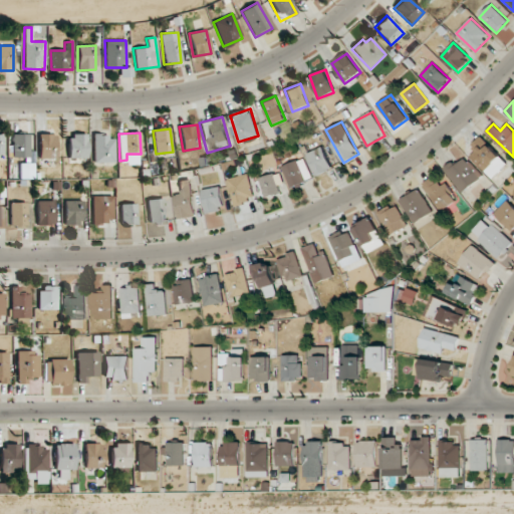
[(86,159),(86,134),(69,134),(68,159),(86,159)]
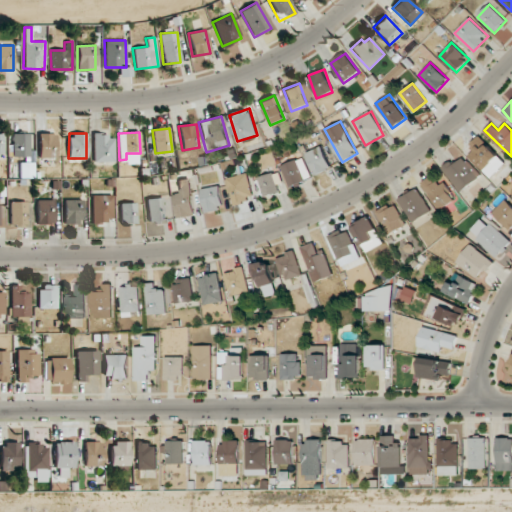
[(39,158),(56,158),(56,134),(38,134),(39,158)]
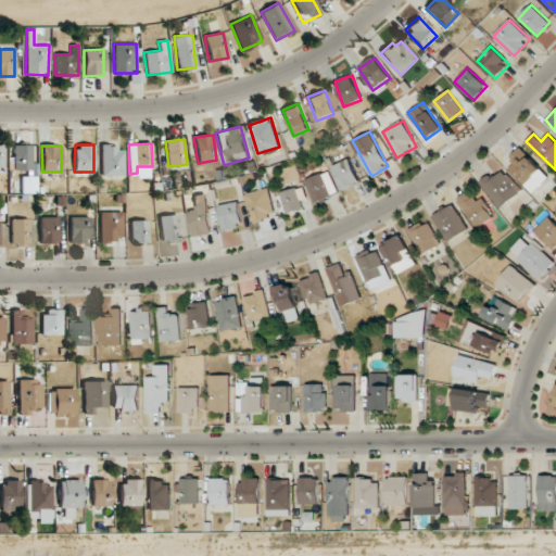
[(124,176),(123,147),(101,147),(101,176),(124,176)]
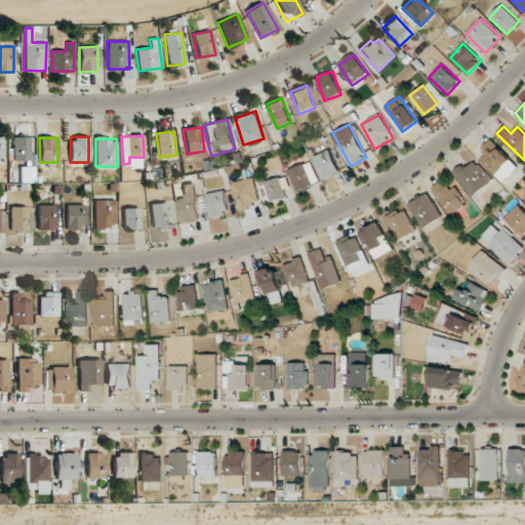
[(502,183),(518,167),(491,139),(481,149),(486,154),(480,159),(502,183)]
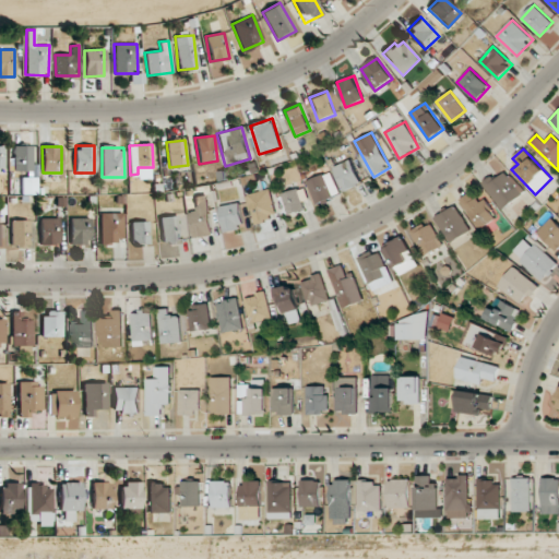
[(333,167),(345,191),(363,182),(352,158),(333,167)]
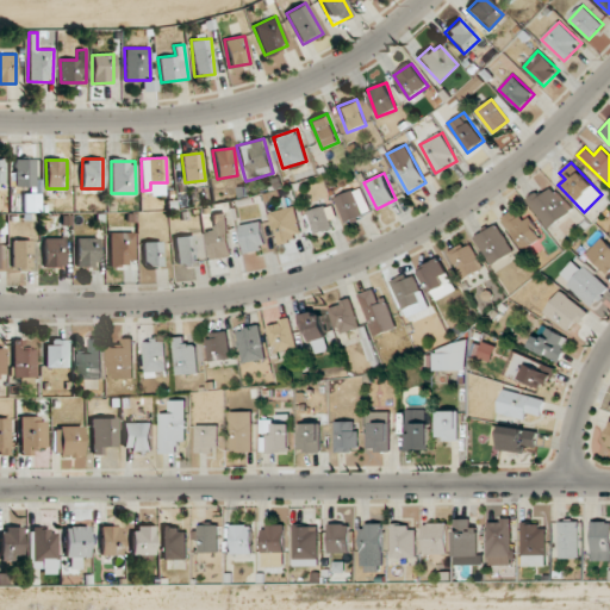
[(528,201),(548,229),(572,211),(552,184),(528,201)]
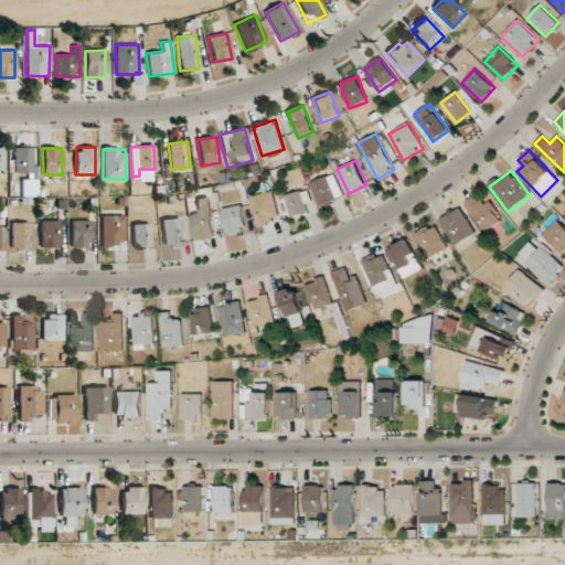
[(344,195),(334,173),(311,183),(320,205),(344,195)]
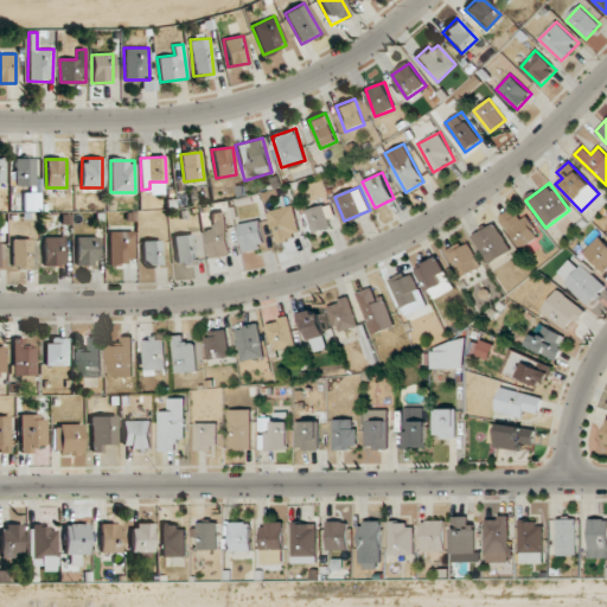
[(38,192),(23,193),(23,204),(38,204),(38,192)]
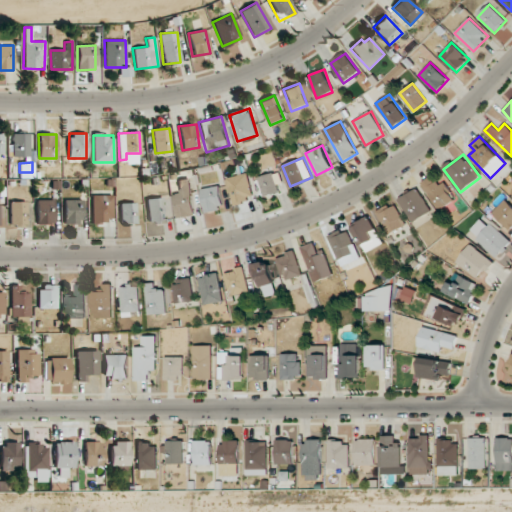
[(227,179),(234,204),(255,198),(247,173),(227,179)]
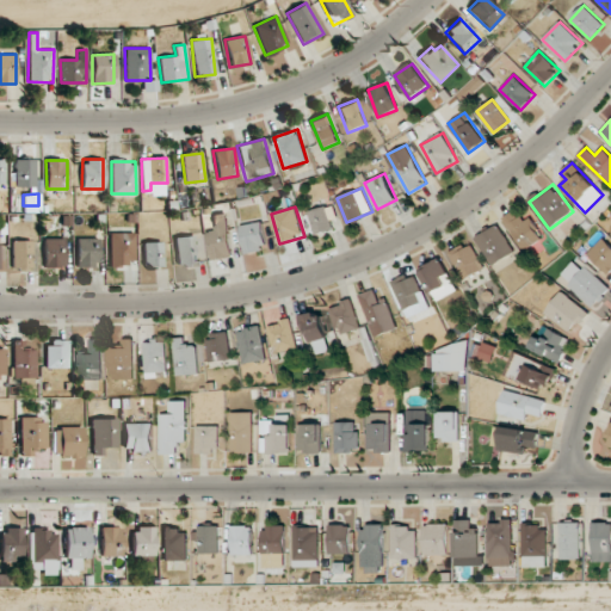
[(333,230),(327,207),(309,211),(315,235),(333,230)]
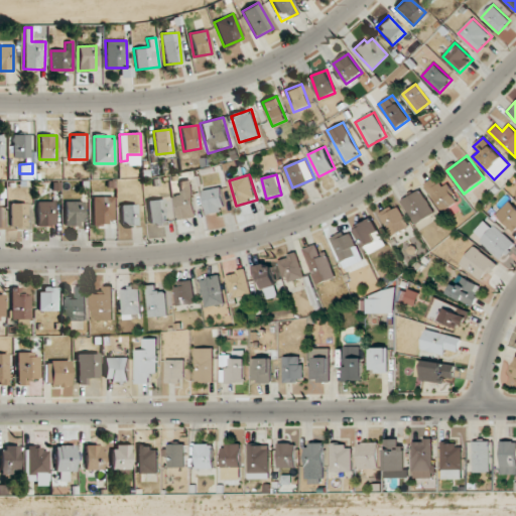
[(441,211),(458,201),(445,181),(438,186),(433,178),(424,184),(441,211)]
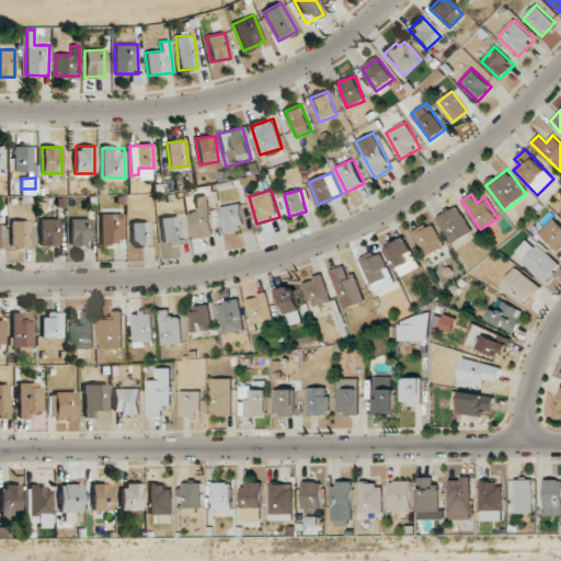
[(197,212),(191,213),(195,239),(214,236),(207,195),(195,197),(197,212)]
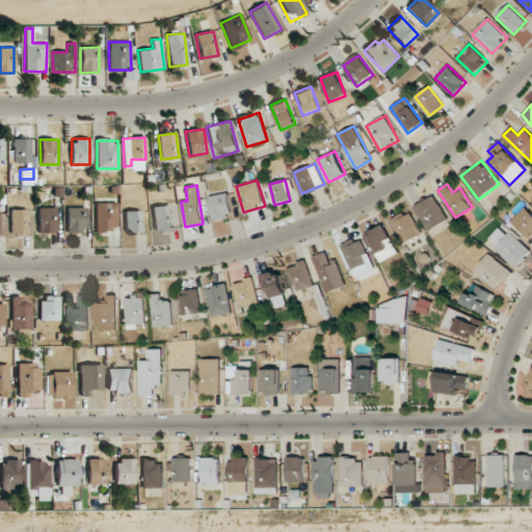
[(212,219),(232,217),(229,193),(210,195),(212,219)]
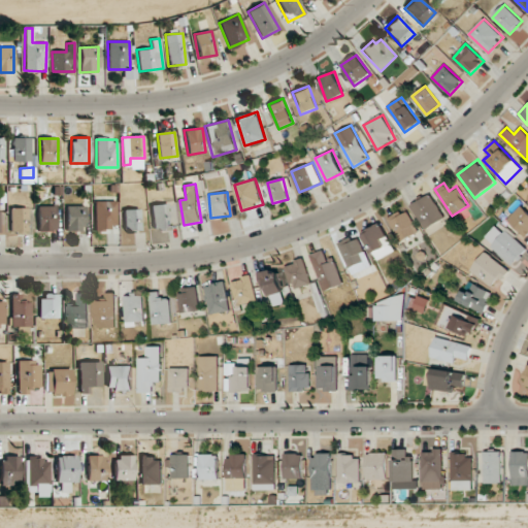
[(411,205),(426,229),(444,218),(430,194),(411,205)]
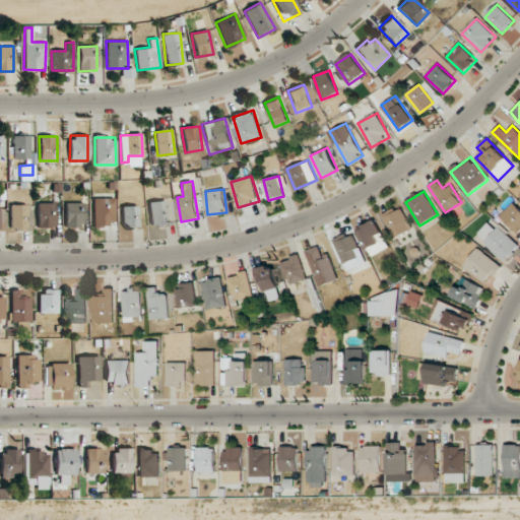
[(115,224),(114,198),(92,198),(93,225),(115,224)]
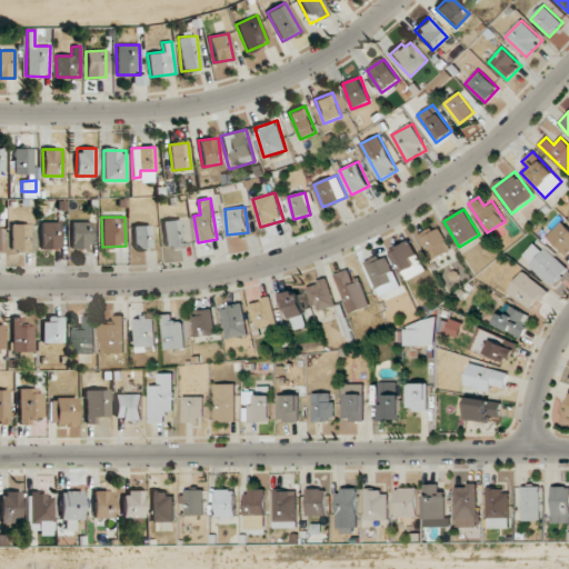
[(163,221),(165,248),(183,247),(182,220),(163,221)]
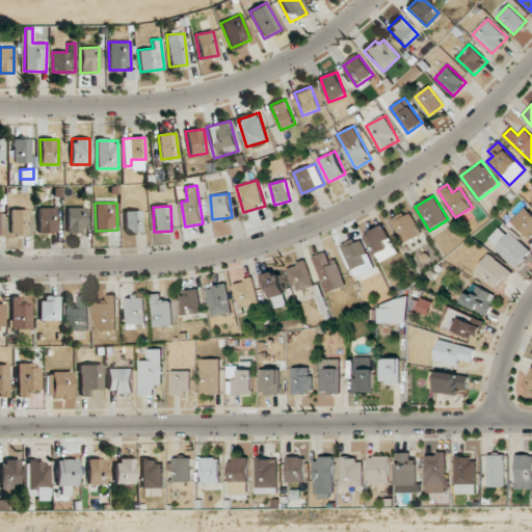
[(531,213),(525,207),(512,221),(531,239),(531,237),(531,213)]
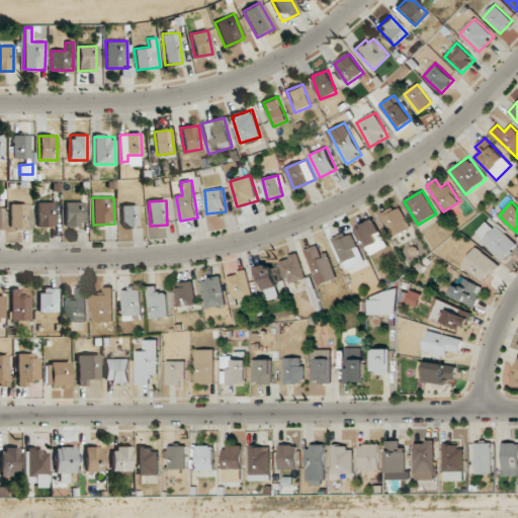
[(55,202),(36,202),(37,227),(55,227),(55,202)]
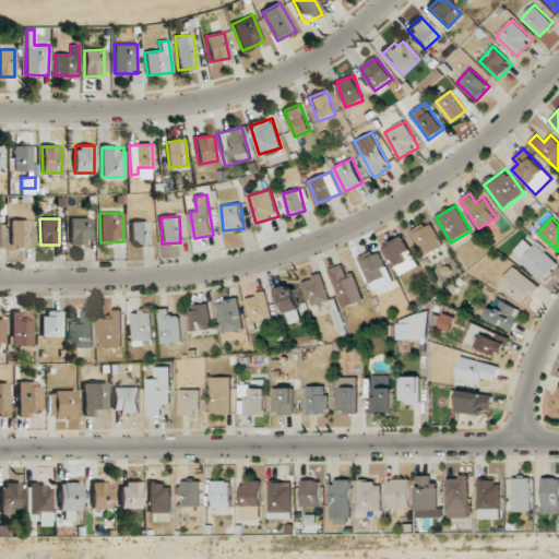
[(70,245),(90,245),(91,218),(70,218),(70,245)]
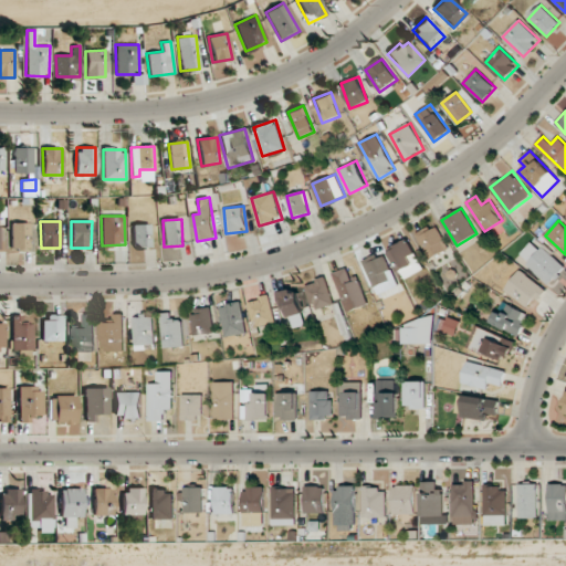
[(30,223),(11,223),(11,250),(29,250),(30,223)]
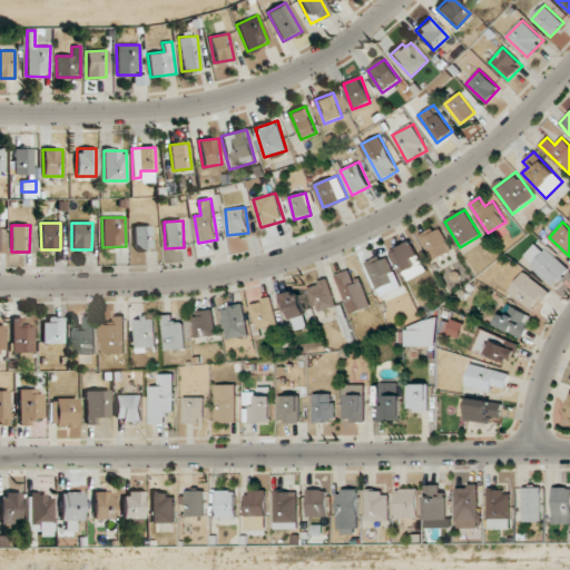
[(151,226),(134,226),(135,249),(151,248),(151,226)]
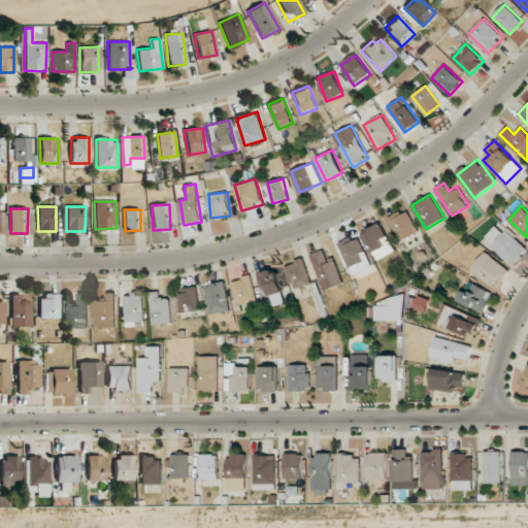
[(406,209),(389,220),(400,241),(419,232),(406,209)]
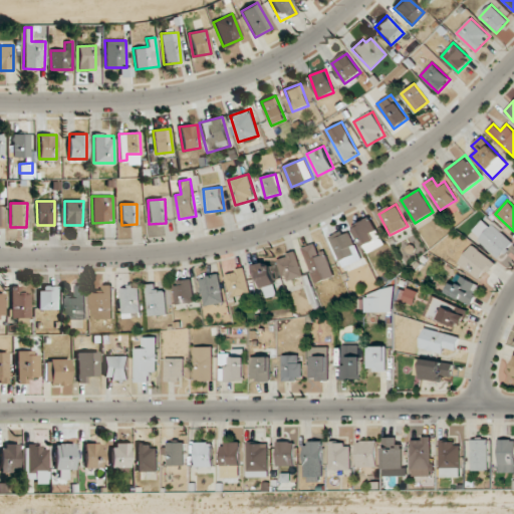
[(384,244),(370,218),(353,227),(367,253),(384,244)]
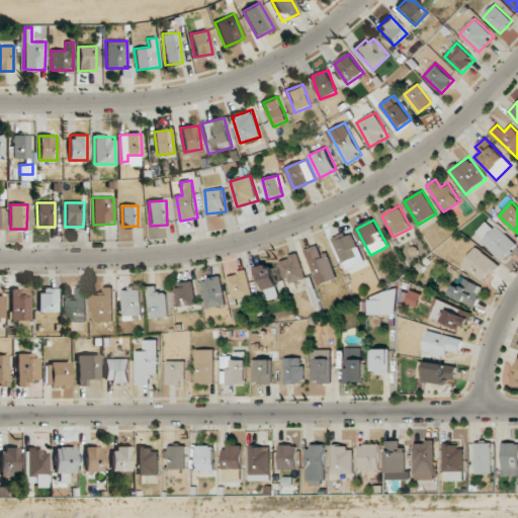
[(486,239),(482,244),(505,260),(517,243),(486,221),(477,233),(486,239)]
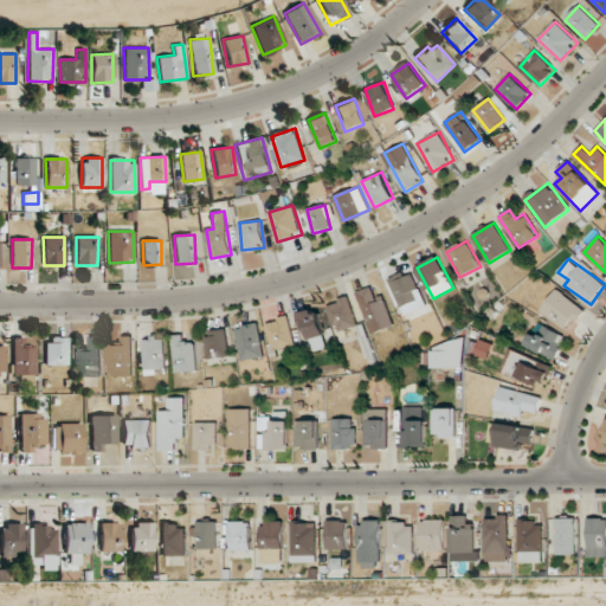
[(405,321),(427,313),(412,270),(389,277),(405,321)]
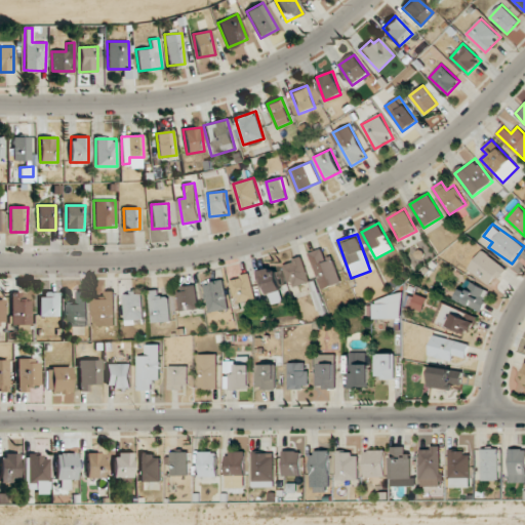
[(331,255),(326,257),(322,248),(309,253),(323,289),(342,282),(331,255)]
